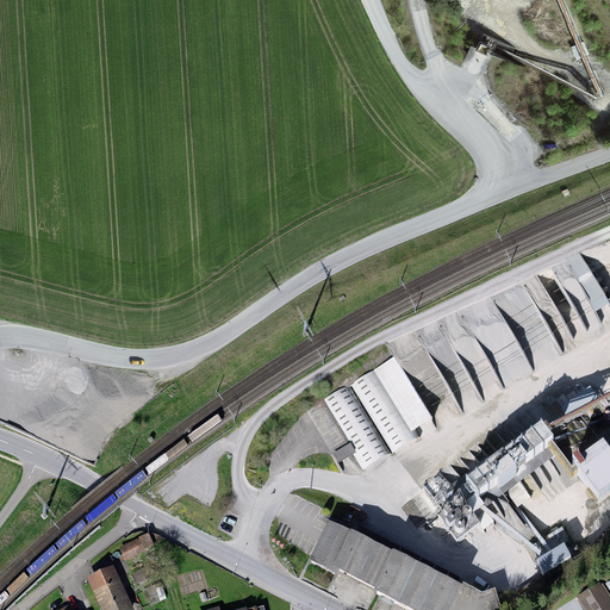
[(386,363),(352,384),(393,454),(421,437),(416,430),(423,425),(386,363)]
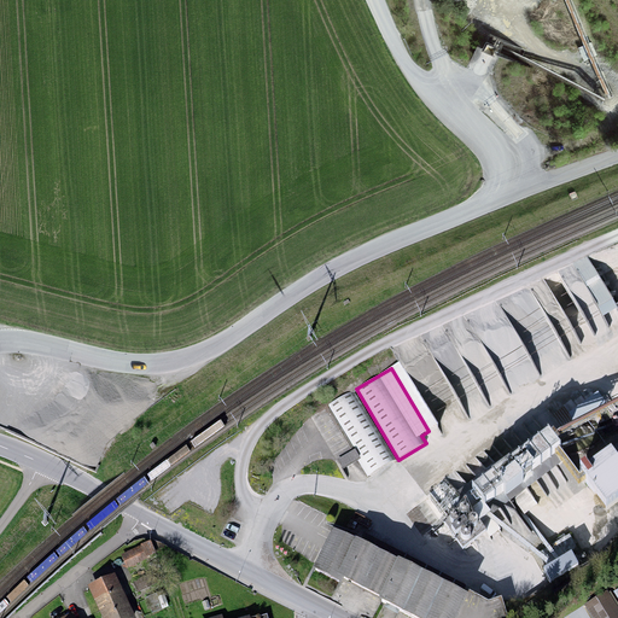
[(398,460),(356,389),(327,406),(349,443),(369,477),(398,460)]
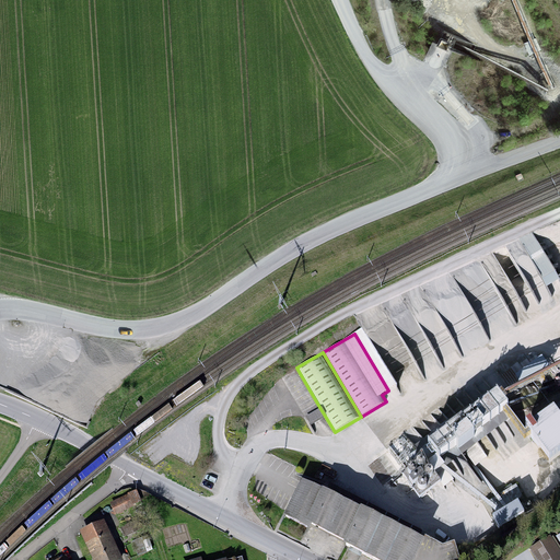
[(316,401),(296,368),(281,377),(301,410),(316,401)]
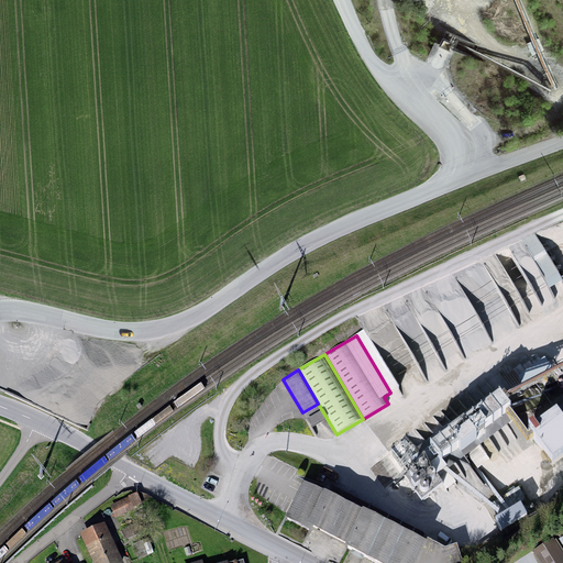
[(496,399),(431,451),(444,468),(510,416),(496,399)]
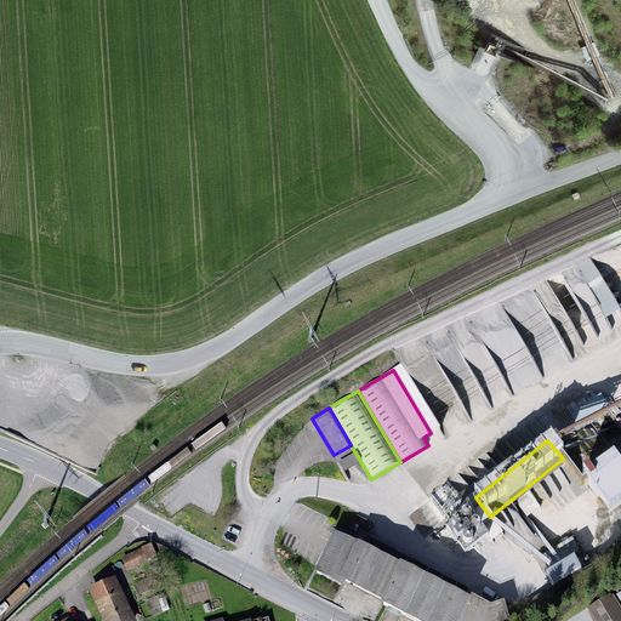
[(620,499),(620,450),(582,477),(605,511),(620,499)]
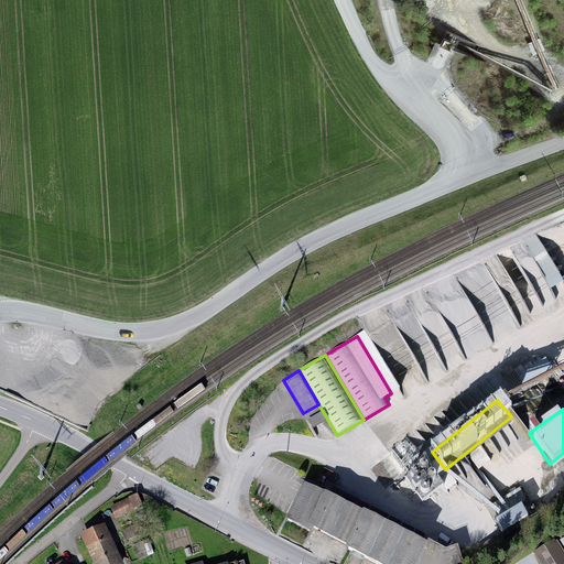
[(427,465),(408,479),(404,481),(421,503),(443,487),(427,465)]
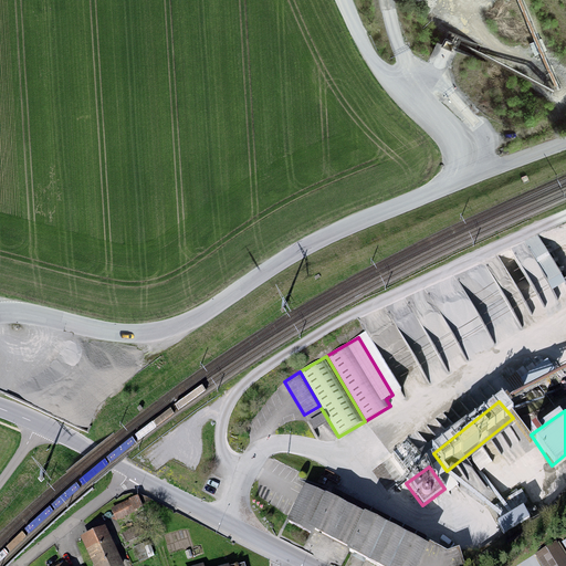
[(378,565),(415,565),(423,549),(306,489),(291,520),(378,565)]
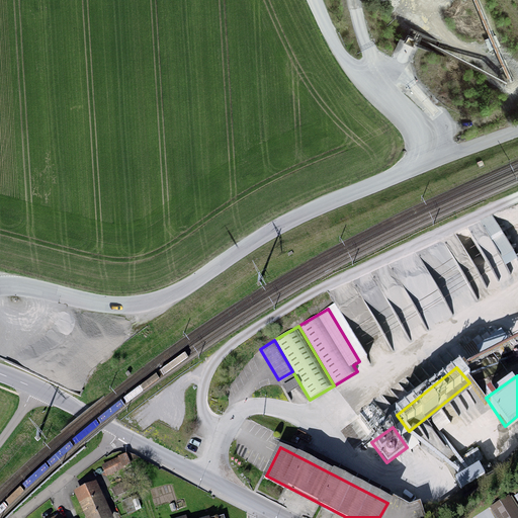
[(477,449),(450,463),(462,487),(485,476),(479,463),(483,461),(477,449)]
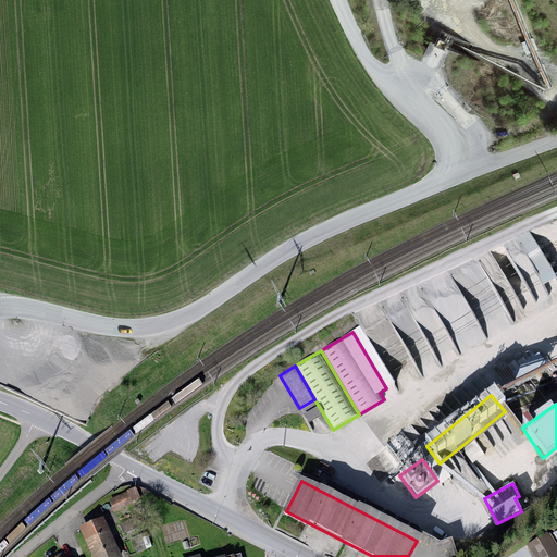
[(136,491),(111,502),(114,509),(139,499),(136,491)]
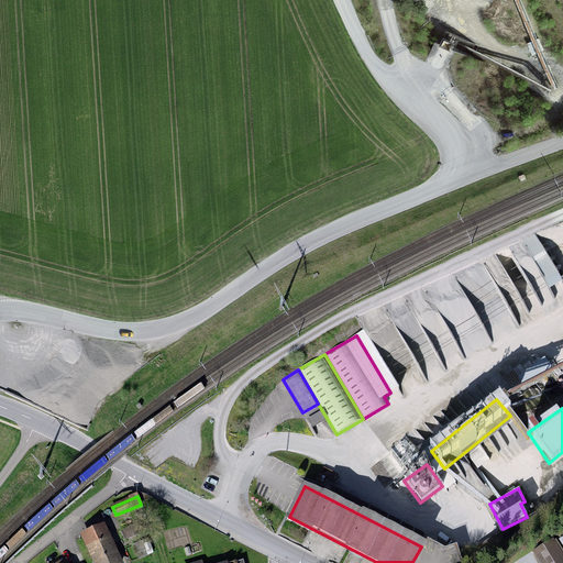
[(139,523),(122,530),(125,539),(142,532),(139,523)]
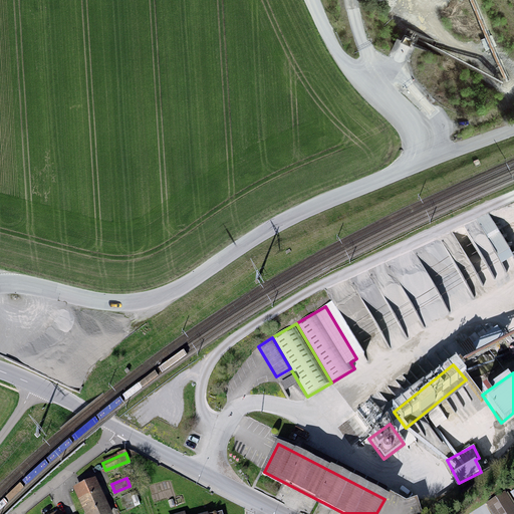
[(89,513),(108,513),(94,480),(78,487),(89,513)]
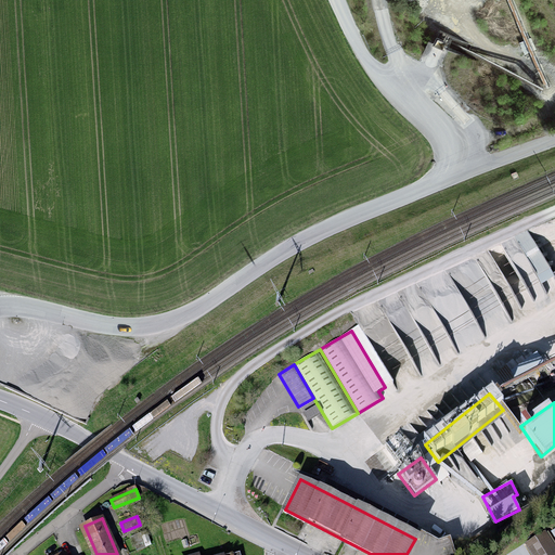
[(554,554),(554,553),(543,534),(528,543),(534,554),(554,554)]
